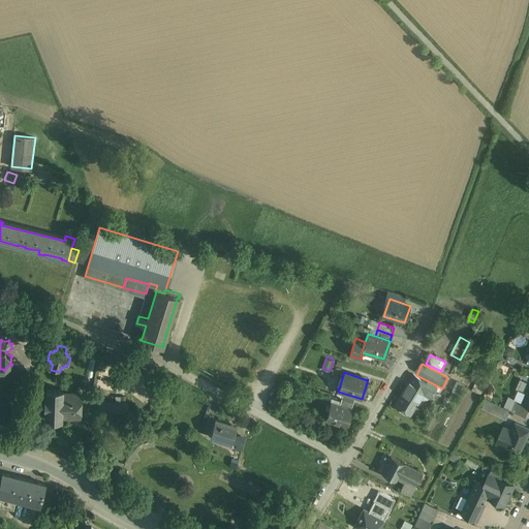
[(430,384),(414,375),(398,402),(414,412),(430,384)]
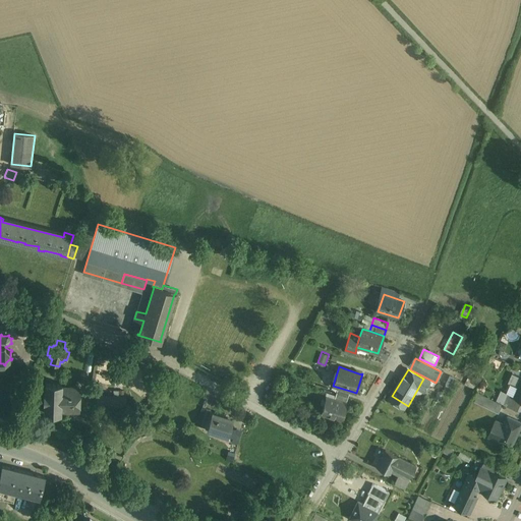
[(513,374),(508,384),(517,388),(520,379),(513,374)]
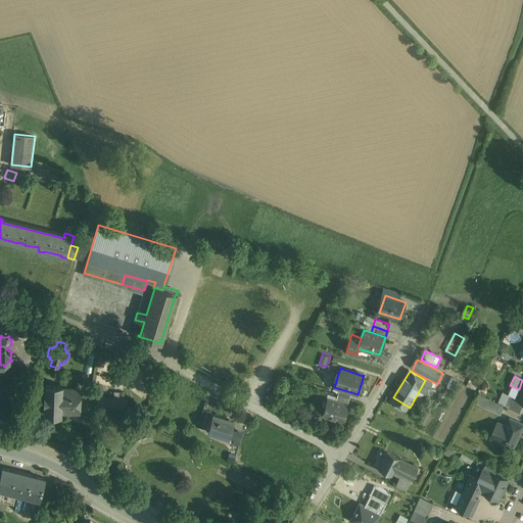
[(62,385),(46,384),(46,394),(45,394),(44,403),(45,405),(45,414),(61,415),(61,412),(80,412),(80,388),(62,388),(62,385)]
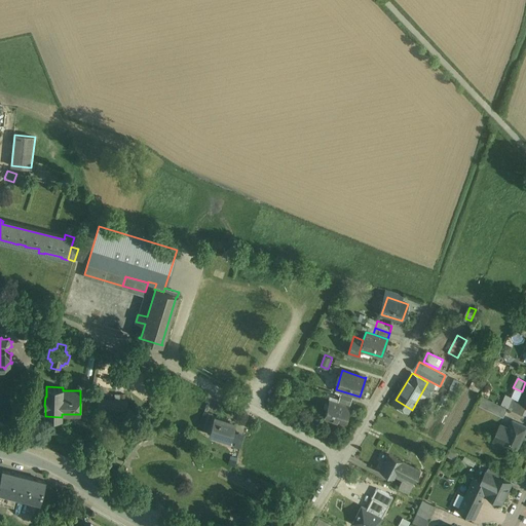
[(353,395),(341,391),(339,397),(351,401),(353,395)]
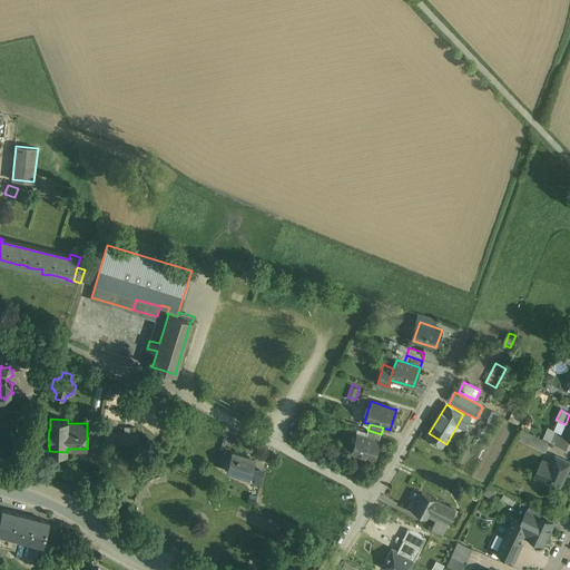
[(381,434),(367,430),(365,436),(379,441),(381,434)]
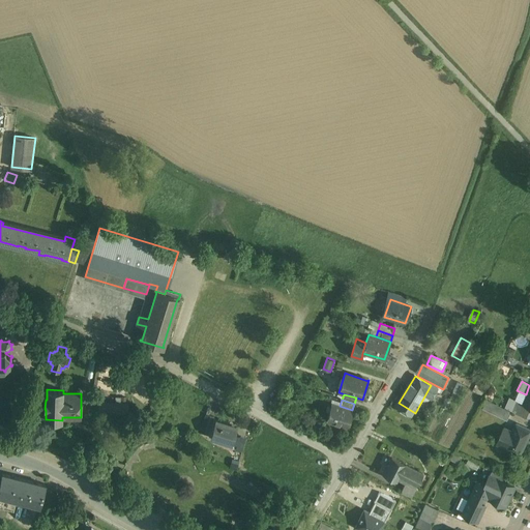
[(523,403),(517,400),(511,411),(527,418),(529,410),(529,406),(523,403)]
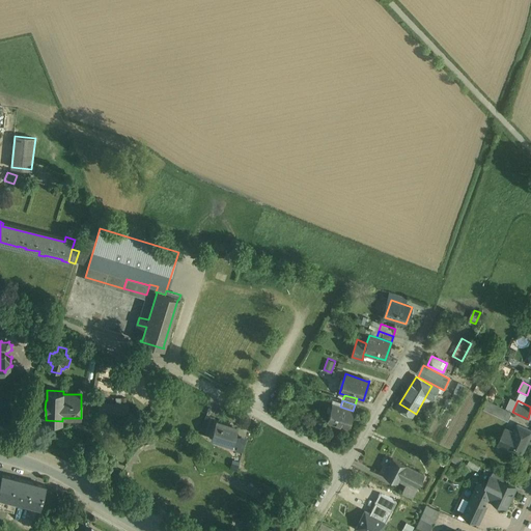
[(511,413),(490,402),(486,411),(508,421),(511,413)]
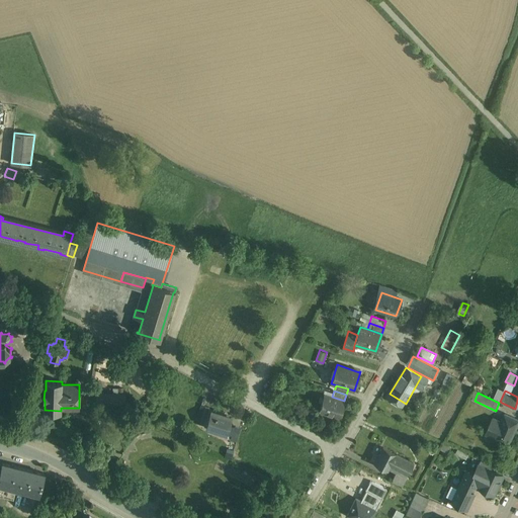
[(332,397),(324,395),(319,412),(339,418),(344,401),(332,397)]
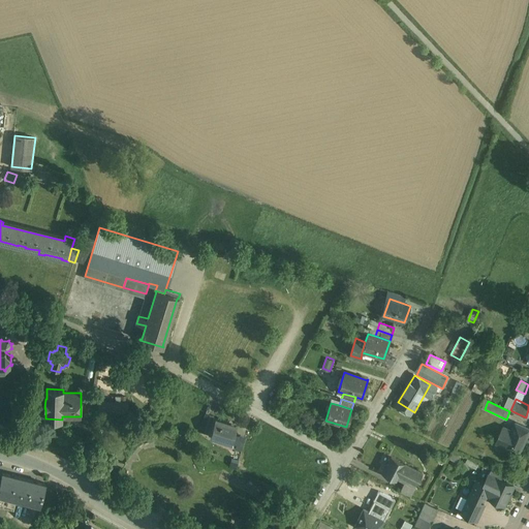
[(236,426),(216,419),(211,436),(230,442),(236,426)]
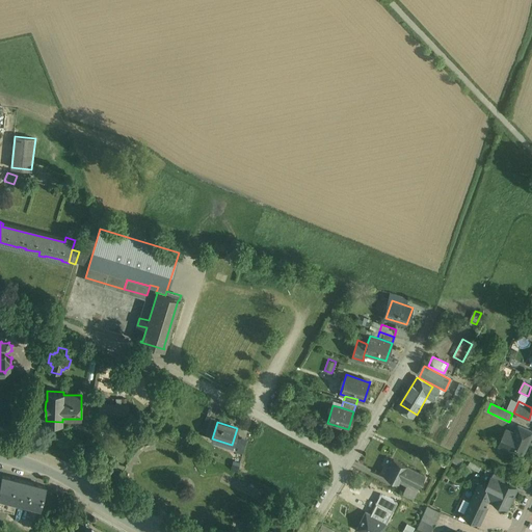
[(531,434),(531,432),(520,426),(515,434),(507,430),(500,445),(523,455),(531,434)]
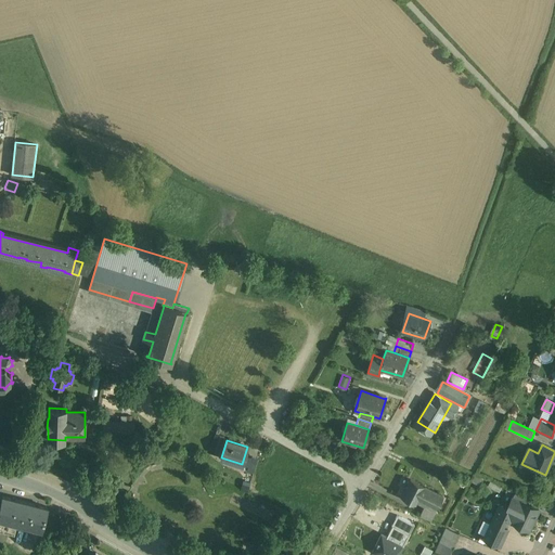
[(250,456),(247,470),(254,473),(258,459),(250,456)]
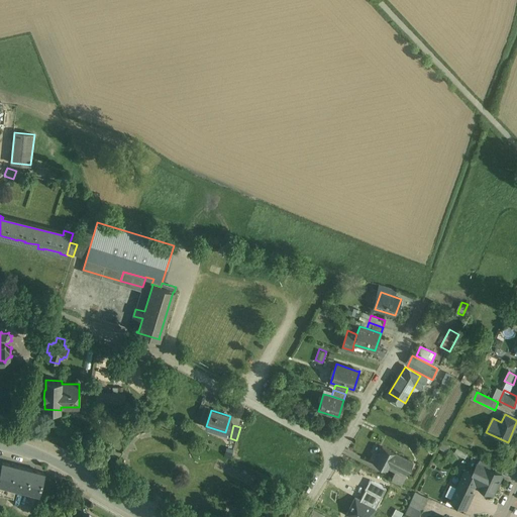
[(396,452),(384,446),(375,463),(387,470),(390,466),(397,469),(403,457),(396,453),(396,452)]
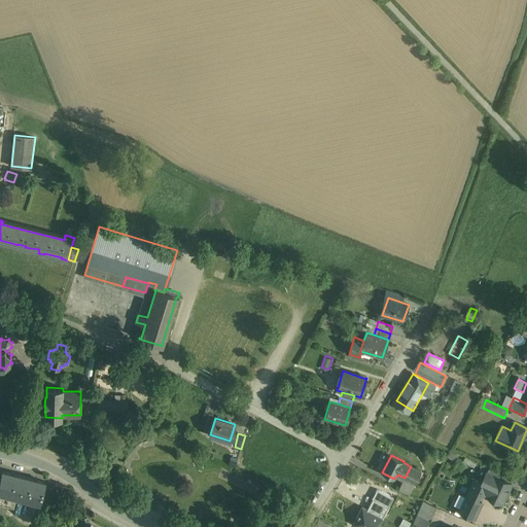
[(421,471),(411,465),(405,478),(399,490),(410,495),(421,471)]
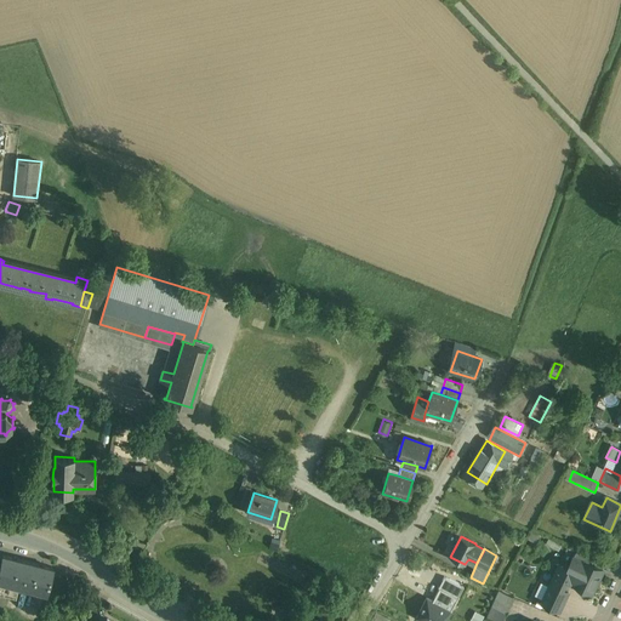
[(592,557),(577,551),(574,558),(586,563),(587,562),(590,563),(592,557)]
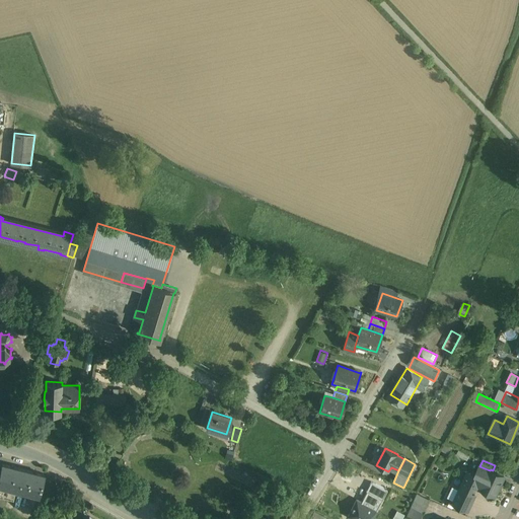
[(32,472),(2,464),(2,465),(0,475),(0,496),(13,500),(16,491),(40,496),(45,474),(35,472),(35,471),(33,470),(32,472)]
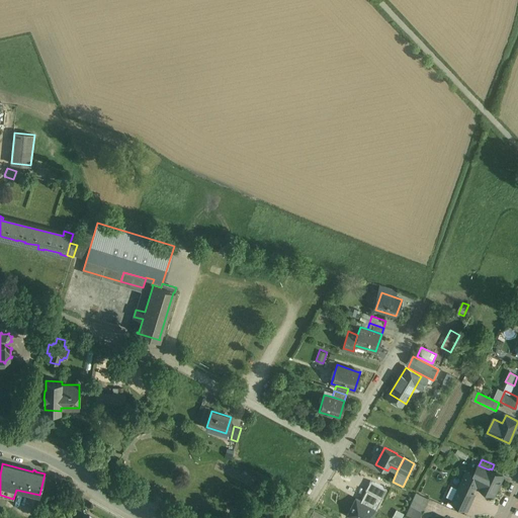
[(490,468),(489,469),(479,465),(475,476),(472,475),(469,482),(495,494),(503,475),(492,469),(490,468)]
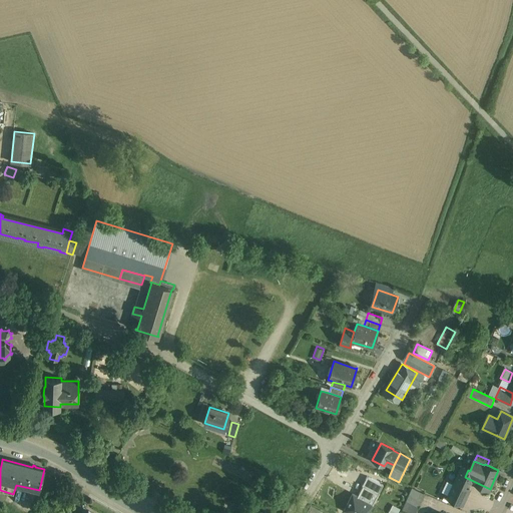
[(458,463),(454,472),(458,474),(462,465),(458,463)]
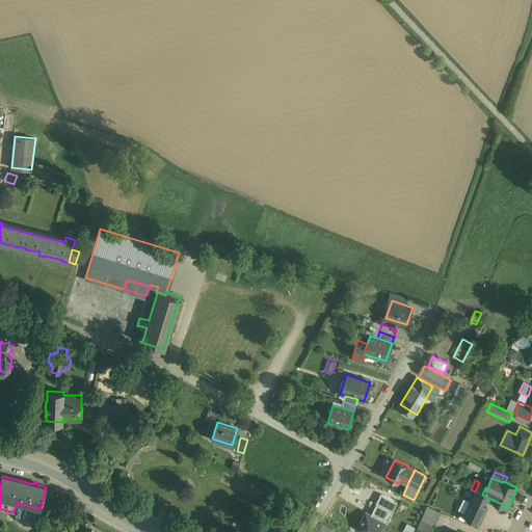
[(480,484),(477,493),(482,495),(485,487),(486,487),(480,484)]
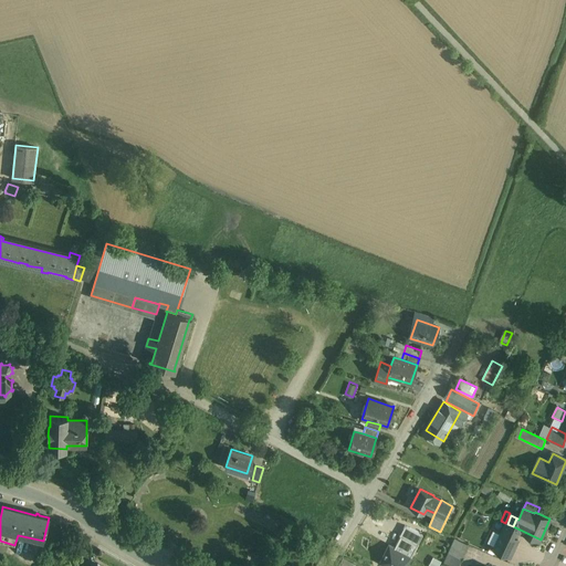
[(459,565),(470,545),(454,538),(443,565),(446,565),(459,565)]
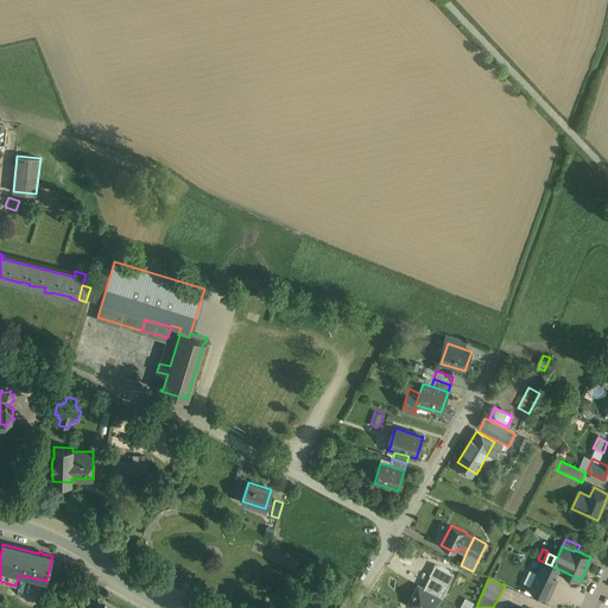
[(436,607),(442,597),(418,586),(407,605),(413,607),(436,607)]
